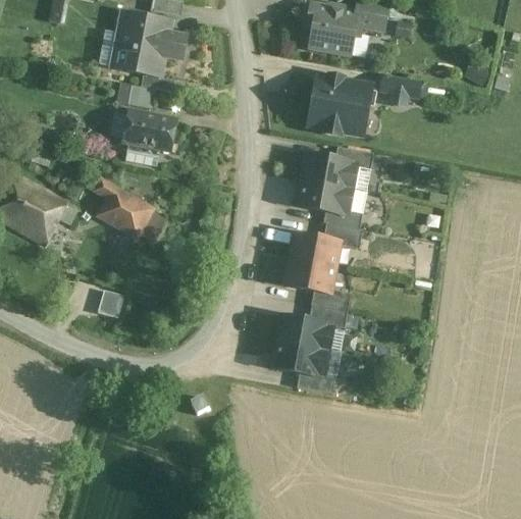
[(54,0),(50,21),(64,23),(68,0),(54,0)]
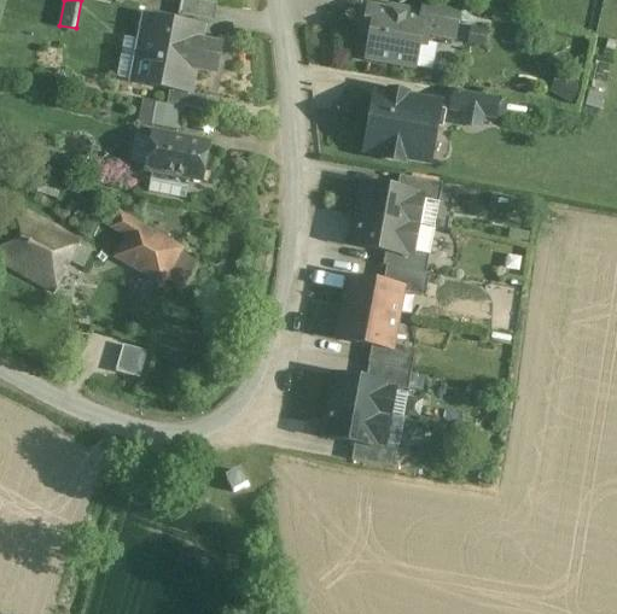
[(219,1),(211,0),(181,0),(179,13),(215,19),(219,1)]
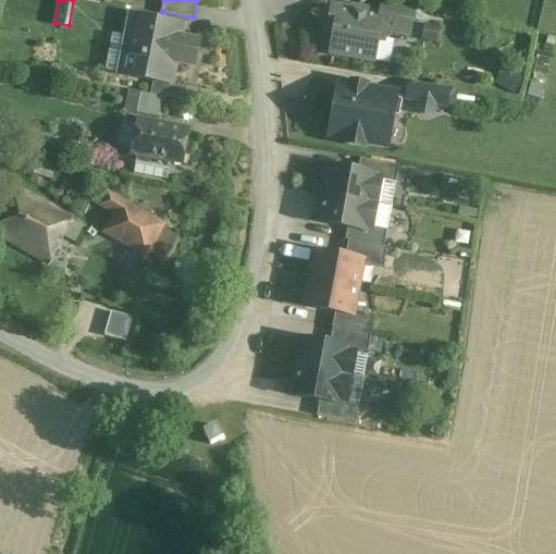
[(416,7),(382,0),(380,13),(388,14),(386,28),(410,34),(414,20),(416,7)]
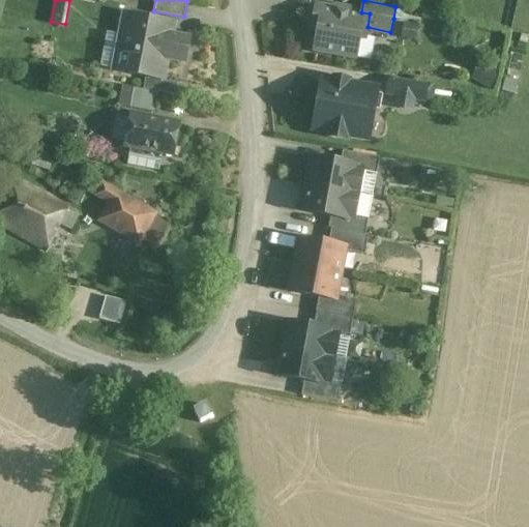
[(361,12),(317,4),(313,27),(319,28),(315,49),(356,56),(360,35),(365,36),(368,27),(370,13),(361,12)]
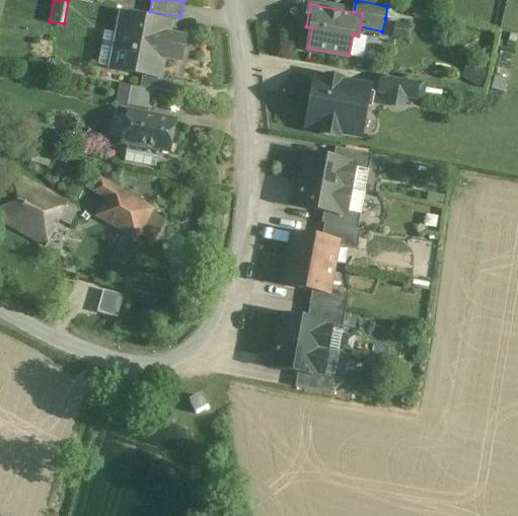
[(398,8),(387,6),(385,18),(396,20),(398,8)]
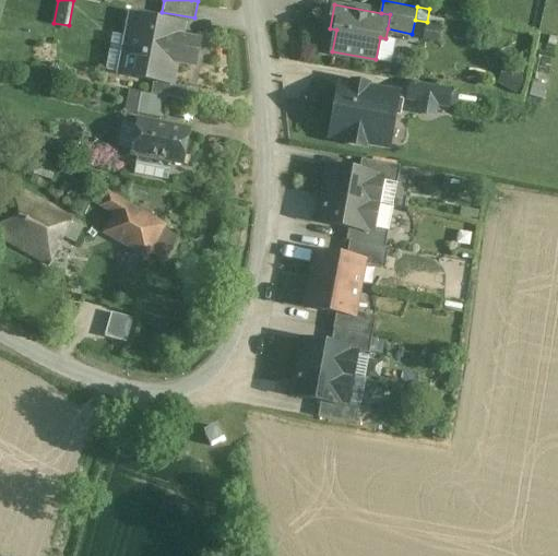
[(447,12),(429,9),(427,22),(443,25),(447,12)]
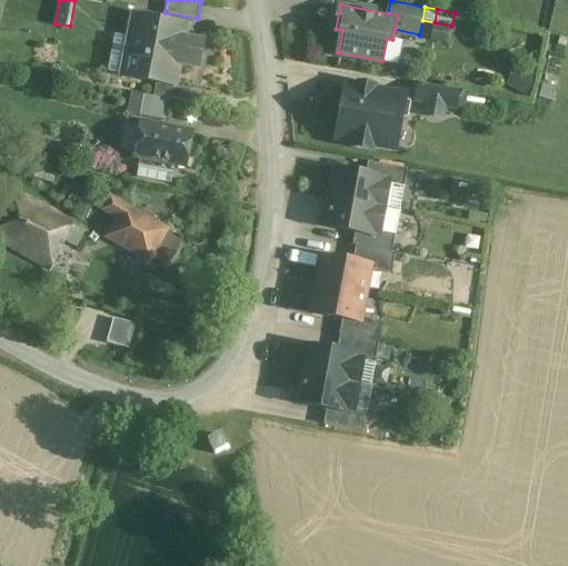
[(185,22),(135,13),(122,75),(158,81),(175,83),(180,60),(197,63),(200,60),(203,45),(200,40),(182,37),(185,22)]
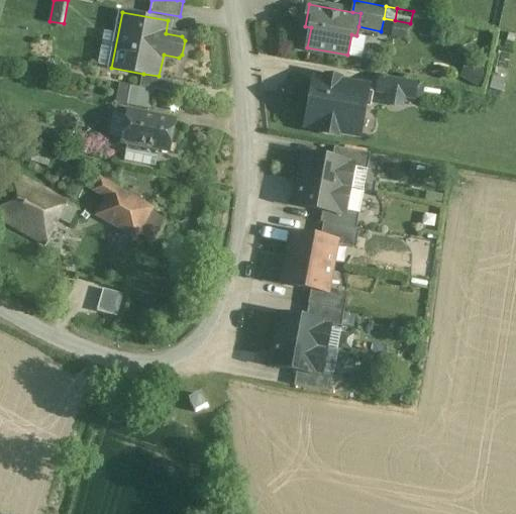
[(486,71),(473,64),(465,77),(479,85),(486,71)]
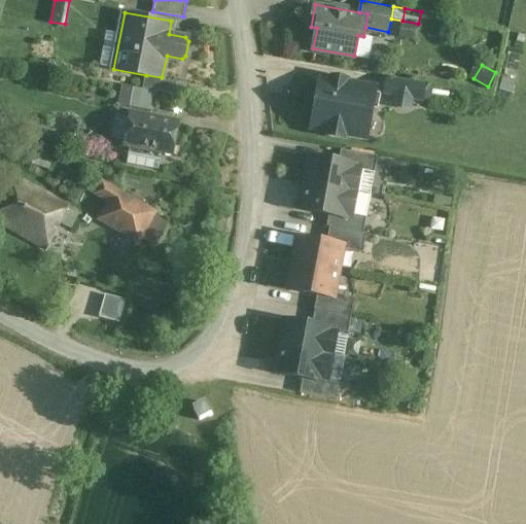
[(176,81),(146,75),(144,88),(160,91),(174,93),(176,81)]
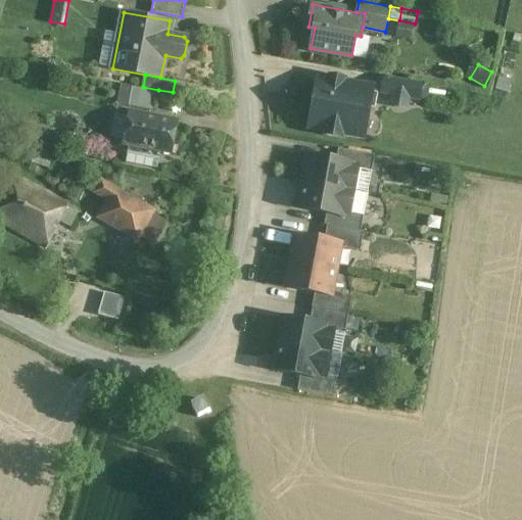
[(422,82),(386,75),(383,91),(419,98),(422,82)]
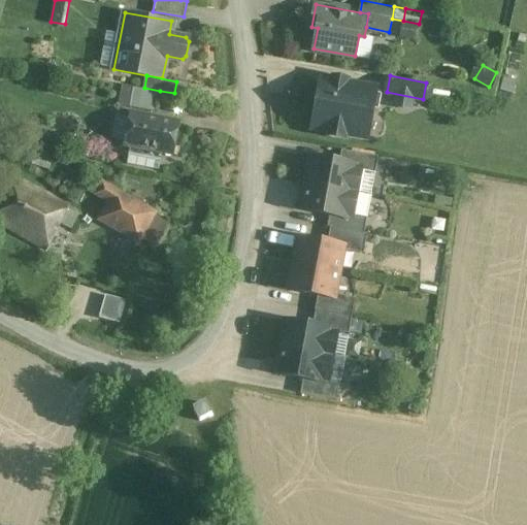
[(376,87),(322,76),(313,127),(329,130),(329,133),(346,136),(347,133),(367,137),(372,107),(379,108),(382,93),(375,92),(376,87)]
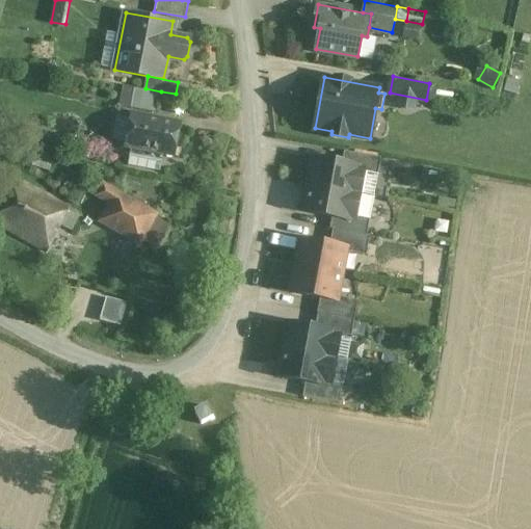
[(145,88),(134,86),(131,107),(157,112),(161,91),(145,88)]
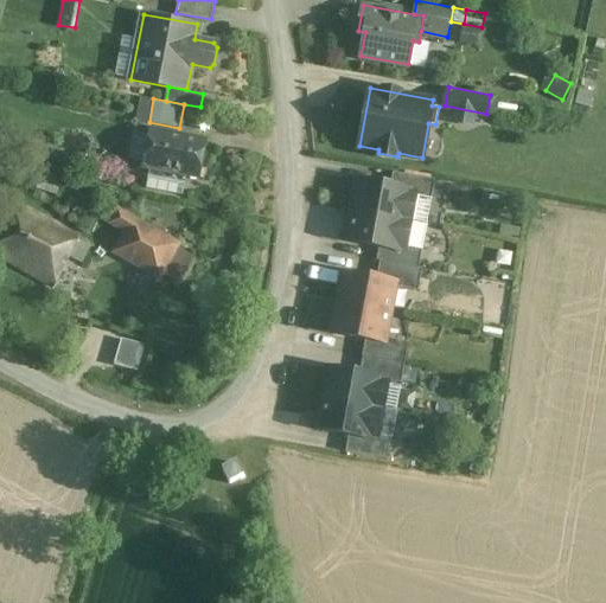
[(140,158),(141,129),(134,128),(132,158),(140,158)]
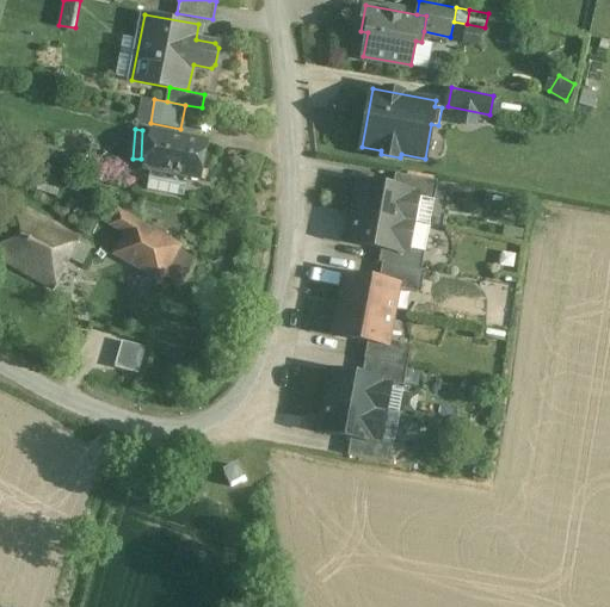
[(208,141),(151,130),(145,165),(152,167),(147,187),(184,194),(189,174),(201,177),(208,141)]
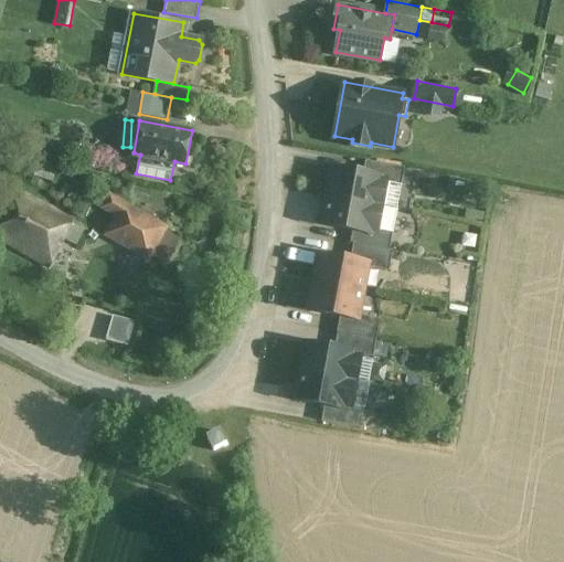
[(405,166),(366,159),(363,171),(390,177),(389,181),(402,183),(405,166)]
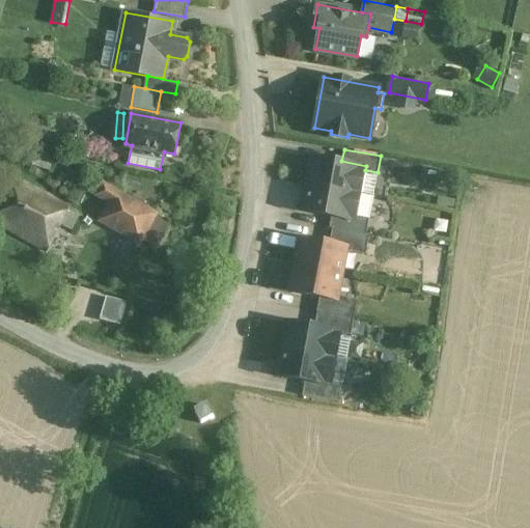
[(341,161),(313,156),(308,183),(361,192),(365,170),(366,166),(341,161)]
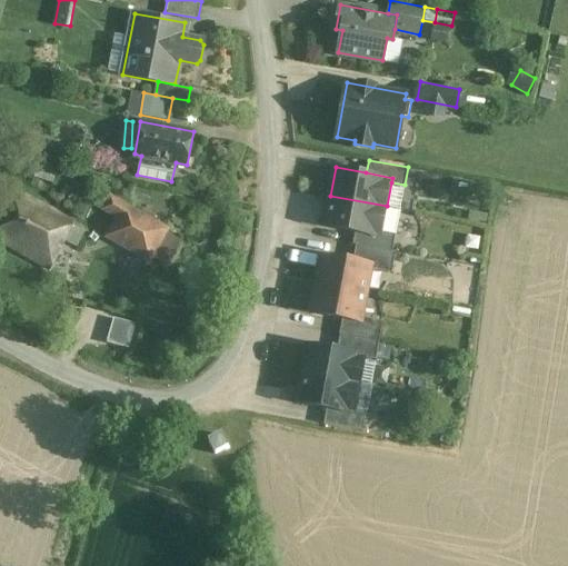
[(73,221),(17,192),(0,227),(0,242),(50,268),(65,239),(73,221)]
